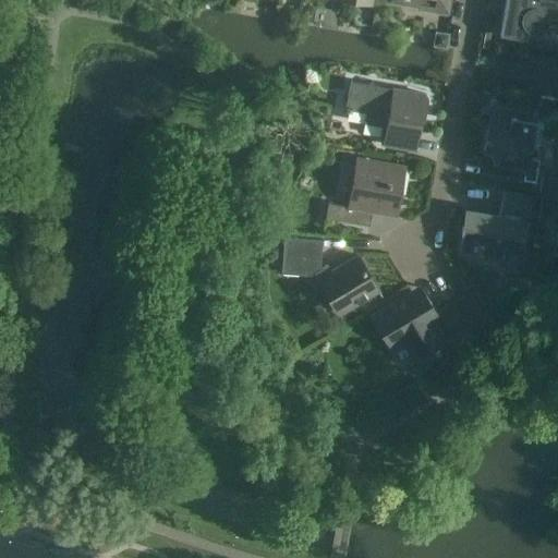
[(387,0),(388,0),(421,7),(420,10),(446,14),(448,0),(387,0)]
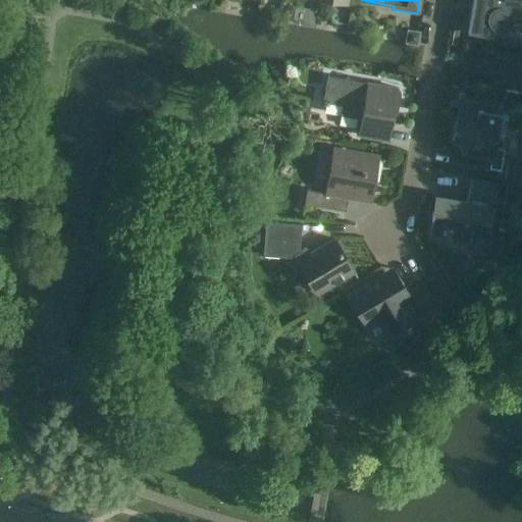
[(472,0),(467,32),(491,36),(493,23),(507,14),(519,16),(521,0),(472,0)]
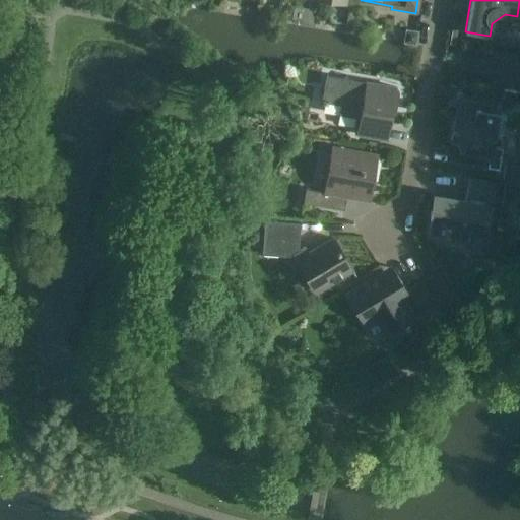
[(396,106),(399,92),(396,87),(349,79),(346,75),(342,78),(326,75),(321,102),(340,106),(338,115),(360,119),(356,134),(387,139),(393,105),(396,106)]
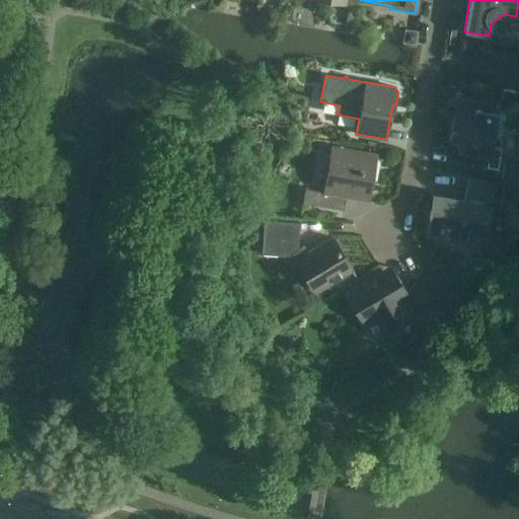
[(479,108),(477,108),(479,101),(457,98),(450,140),(460,142),(457,161),(497,168),(501,148),(491,146),(496,116),(478,113),(479,108)]
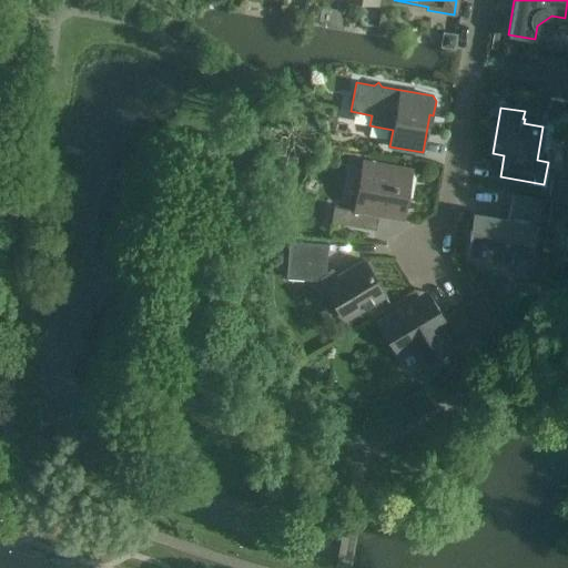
[(363,160),(362,162),(354,210),(334,206),(331,222),(375,230),(378,215),(403,220),(412,168),(363,160)]
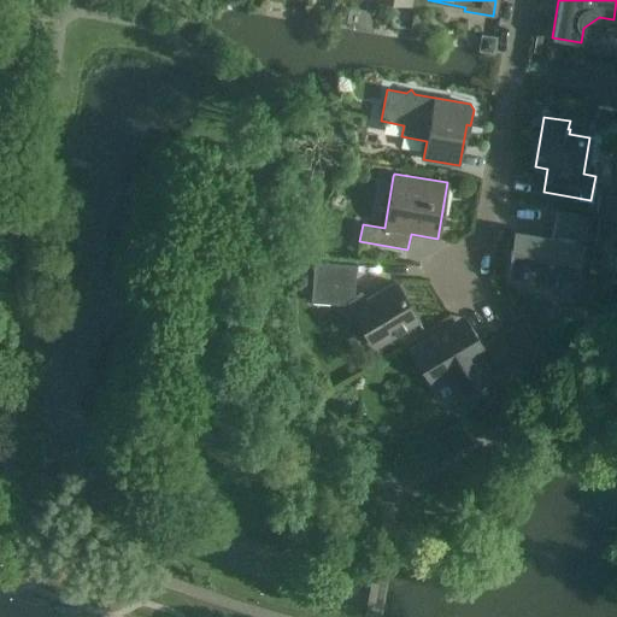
[(511,252),(510,277),(551,277),(574,281),(580,246),(582,247),(588,217),(557,212),(552,240),(517,234),(513,252),(511,252)]
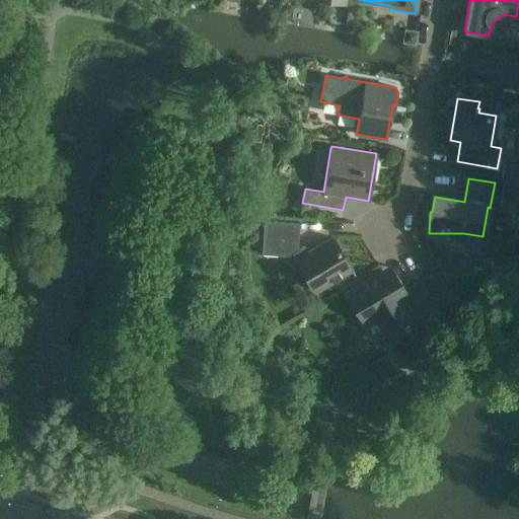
[(264,220),(262,254),(294,256),(314,291),(351,269),(332,237),(308,252),(304,245),(297,249),(299,223),(264,220)]
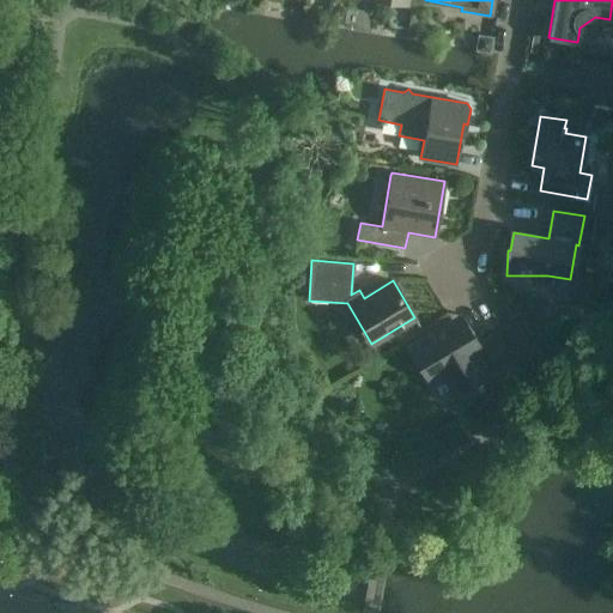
[(478,386),(481,383),(480,381),(491,375),(478,353),(481,351),(460,314),(408,346),(430,382),(442,375),(454,396),(477,383),(478,386)]
